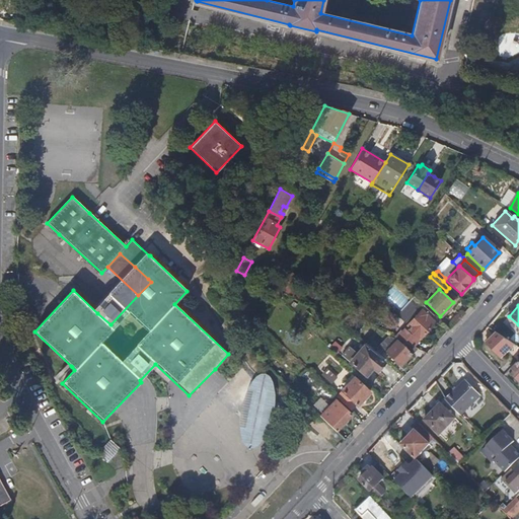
[(419,340),(435,321),(422,309),(405,326),(419,340)]
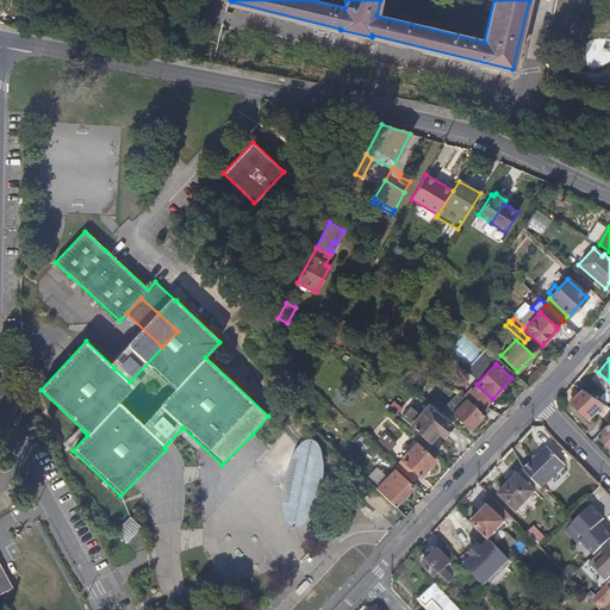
[(605,408),(607,405),(585,391),(573,404),(590,422),(605,408)]
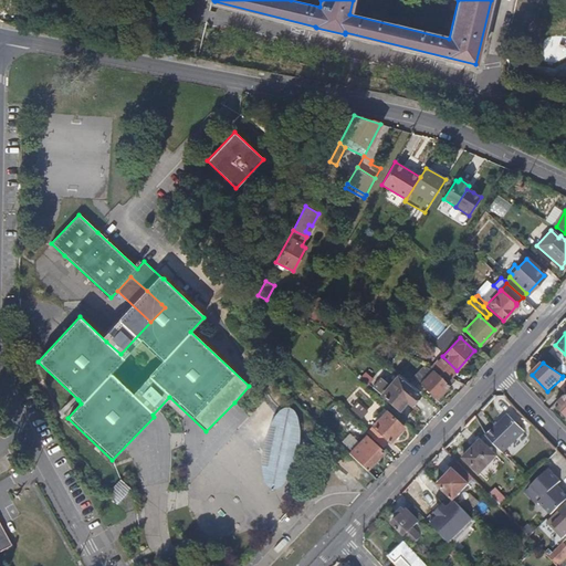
[(438,399),(457,380),(437,370),(436,371),(433,370),(421,384),(438,399)]
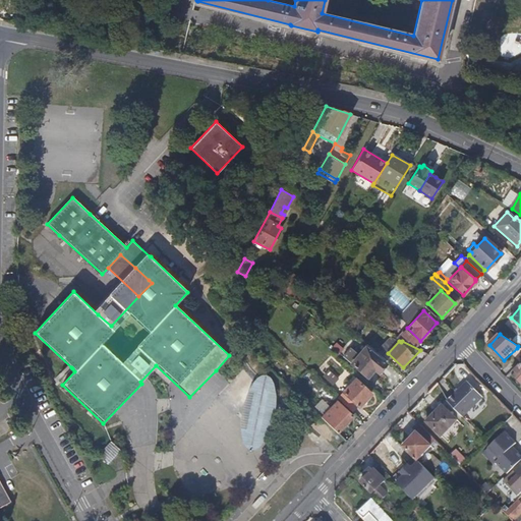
[(386,363),(365,346),(358,354),(350,347),(343,355),(366,375),(373,368),(378,371),(386,363)]
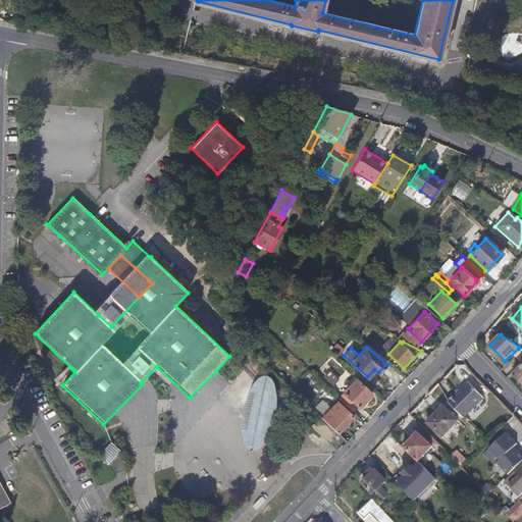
[(330,369),(324,376),(335,385),(342,379),(330,369)]
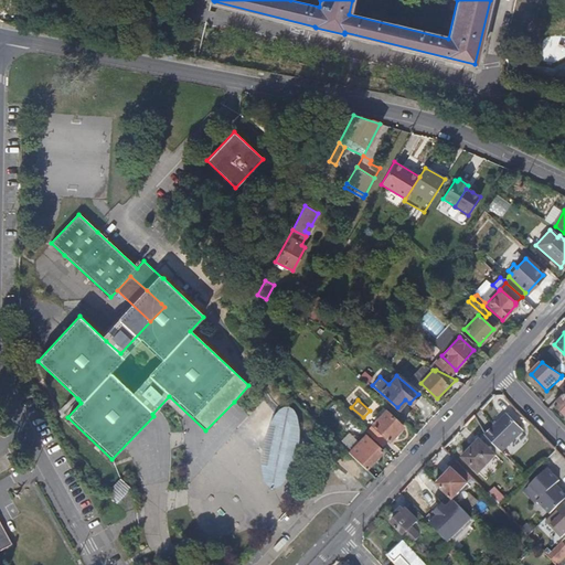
[(264,475),(267,482),(269,484),(273,487),(276,487),(278,487),(283,483),(286,479),(291,469),(296,461),(298,449),(299,438),(299,430),(298,416),(296,411),(292,407),(289,405),(283,407),(279,409),(276,413),(268,430),(265,439),(263,457),(263,464),(264,475)]
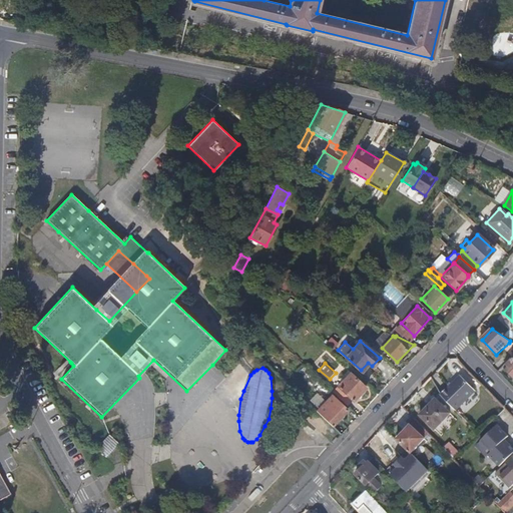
[(305,374),(310,385),(317,382),(312,371),(305,374)]
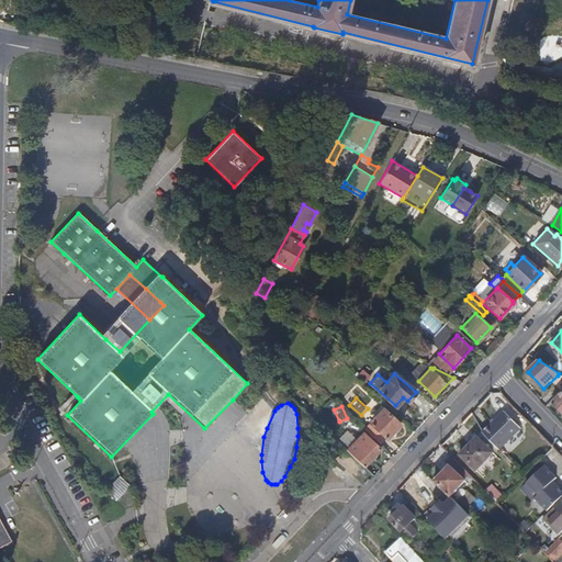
[(401,424),(383,408),(381,412),(378,409),(372,415),(374,417),(369,423),(386,439),(401,424)]
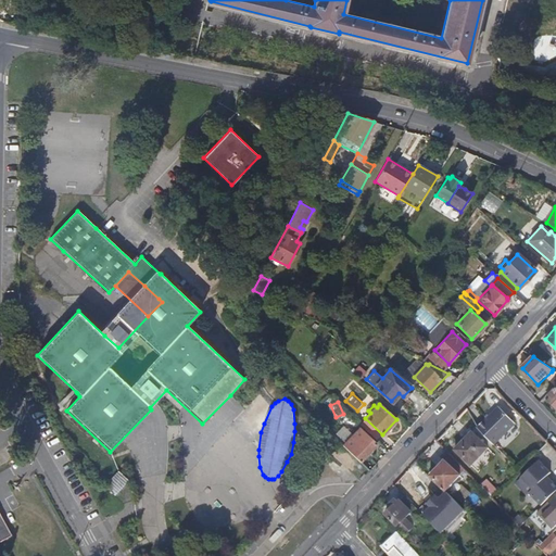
[(494,445),(516,424),(497,404),(477,426),(494,445)]
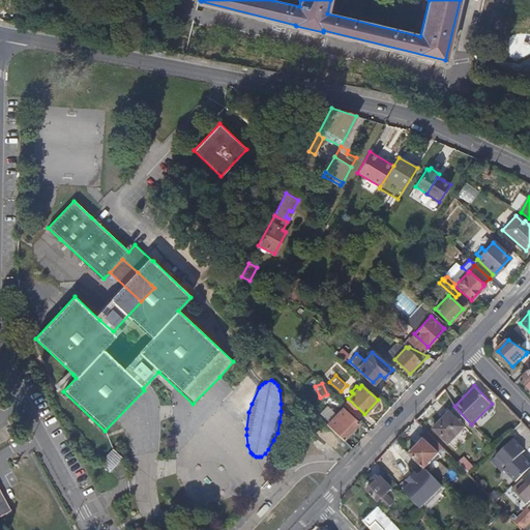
[(359,423),(343,408),(336,415),(329,421),(327,424),(343,440),(359,423)]
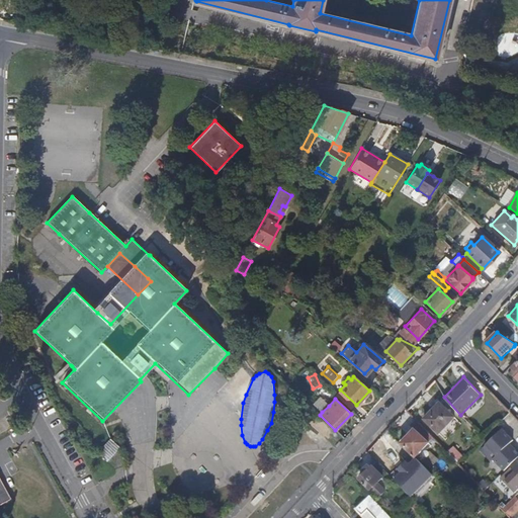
[(322,412),(329,406),(327,404),(321,411),(322,412)]
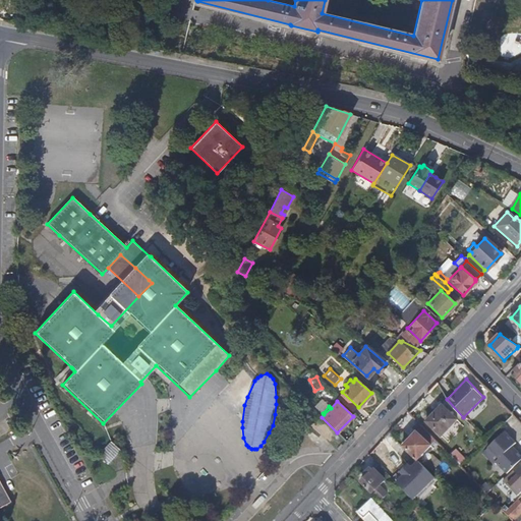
[(442,438),(458,420),(444,406),(426,422),(442,438)]
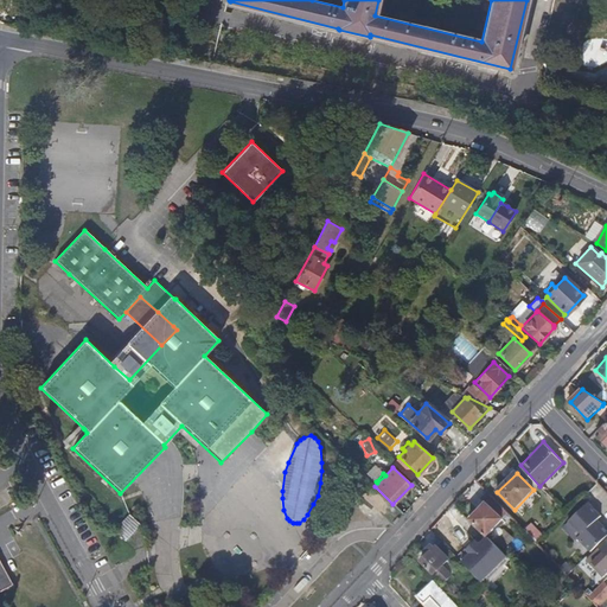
[(432,485),(423,477),(416,485),(425,492),(432,485)]
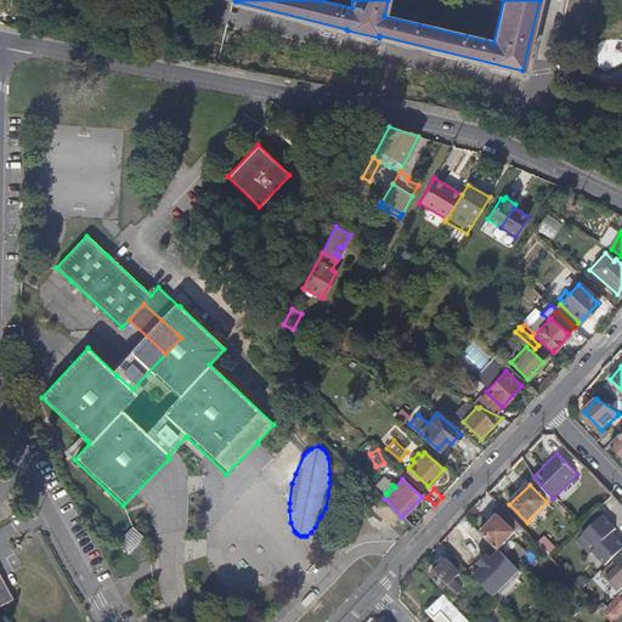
[(521,527),(495,499),(490,493),(488,493),(481,501),(493,512),(499,516),(516,532),(521,527)]
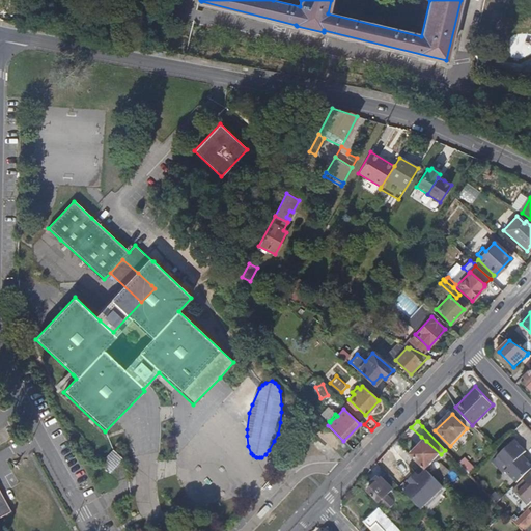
[(420,447),(426,441),(421,437),(416,443),(420,447)]
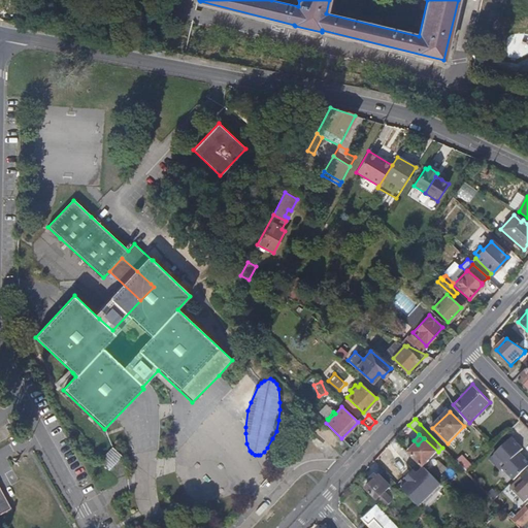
[(527,467),(527,461),(520,453),(524,450),(513,437),(496,454),(506,465),(502,468),(515,481),(527,467)]
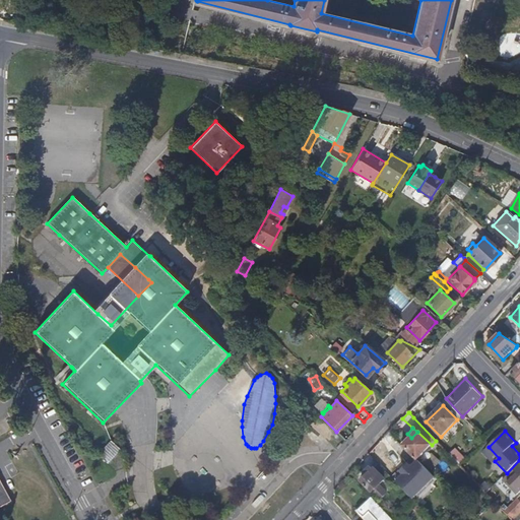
[(432,445),(417,432),(411,438),(404,446),(417,460),(425,452),(432,445)]
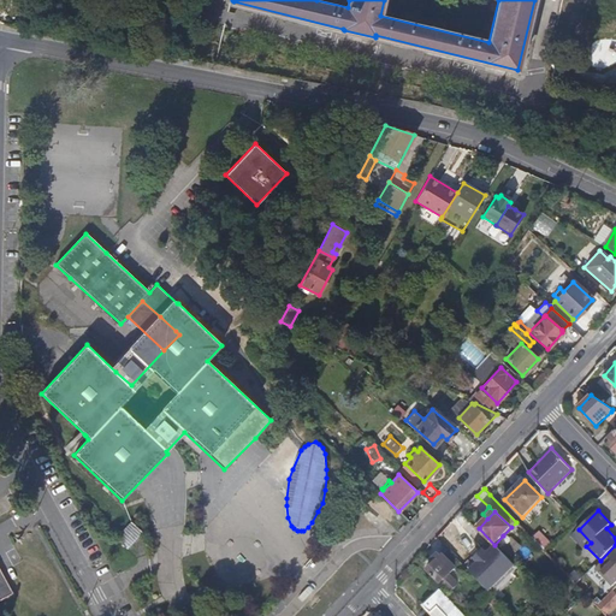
[(128,549),(143,533),(131,522),(117,538),(128,549)]
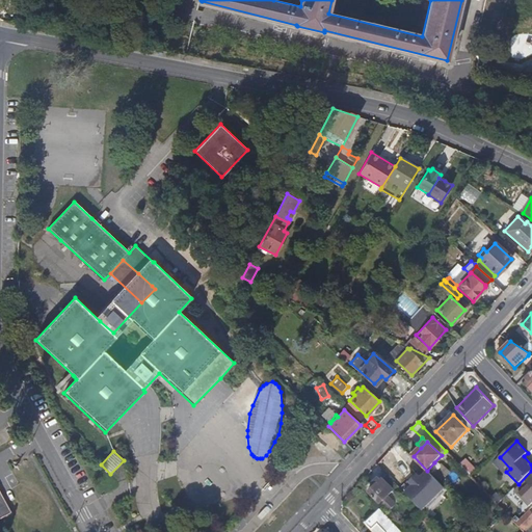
[(468,463),(461,456),(456,461),(462,468),(468,463)]
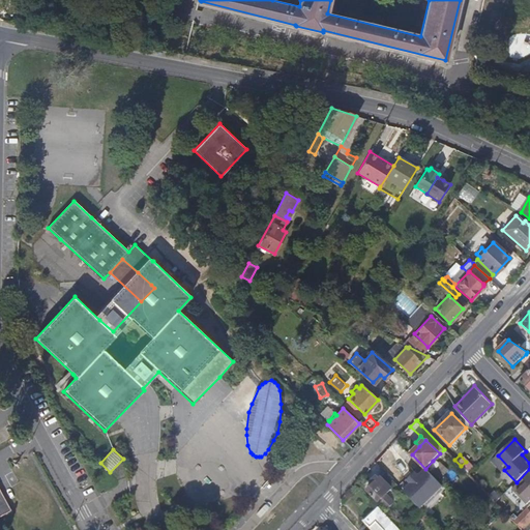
[(508,467),(498,455),(492,462),(502,472),(504,470),(508,467)]
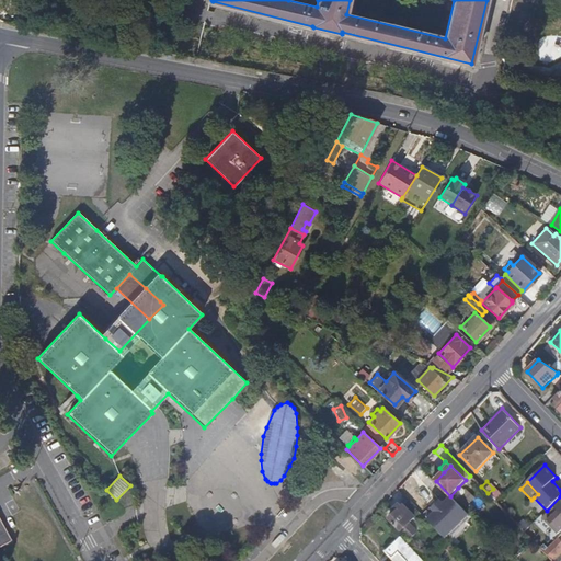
[(455,501),(464,492),(458,488),(450,496),(451,497),(455,501)]
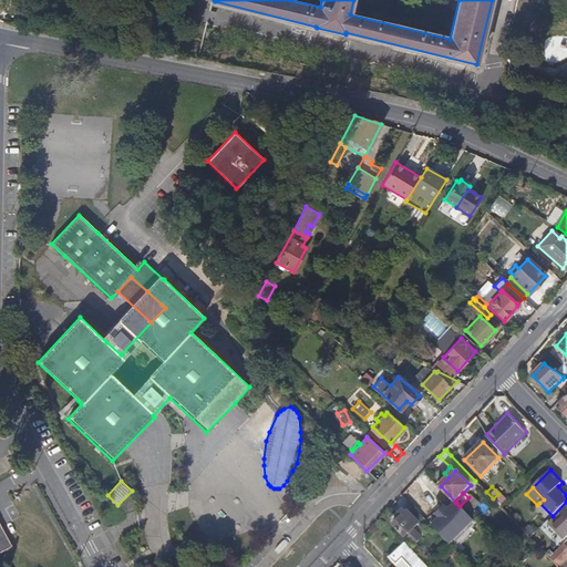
[(474,521),(460,506),(456,503),(449,511),(446,507),(437,515),(441,518),(433,526),(451,544),(474,521)]
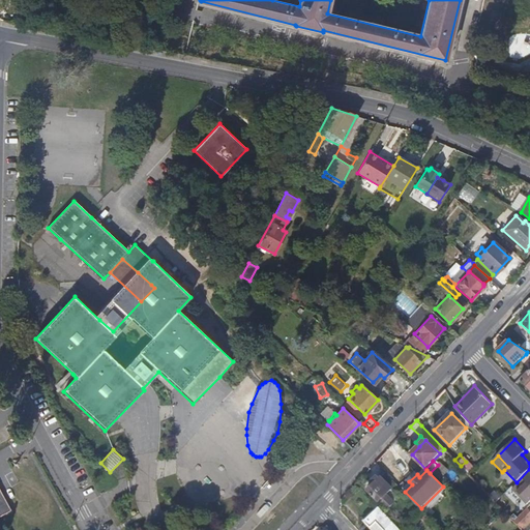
[(402,489),(389,476),(386,479),(383,477),(381,479),(378,476),(373,481),(375,482),(367,490),(380,502),(393,488),(399,493),(402,489)]
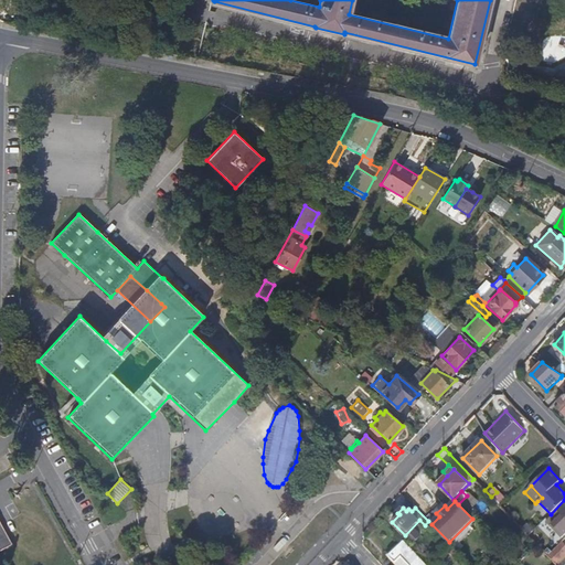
[(0,564),(0,551),(12,544),(0,521),(0,564)]
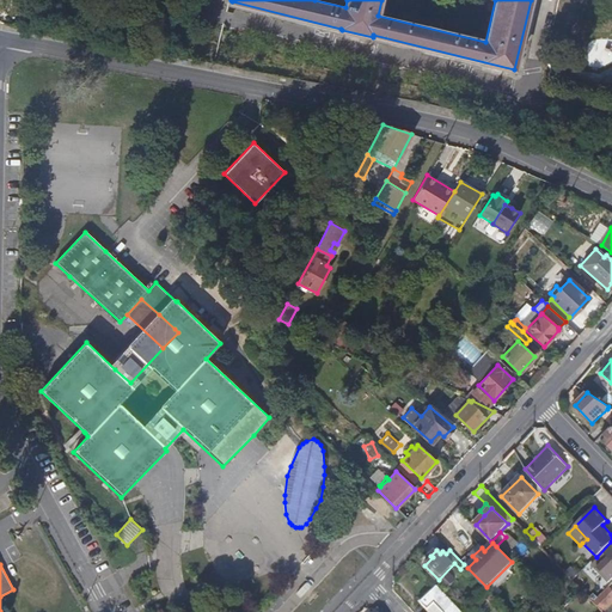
[(585,582),(577,575),(574,580),(579,587),(585,582)]
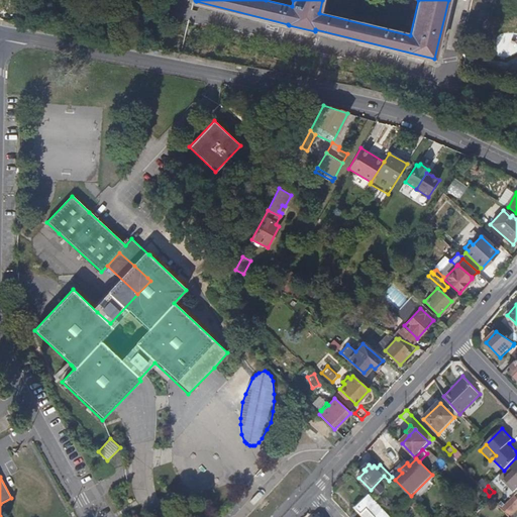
[(516,495),(516,494),(501,508),(509,516),(510,516),(516,510),(516,495)]
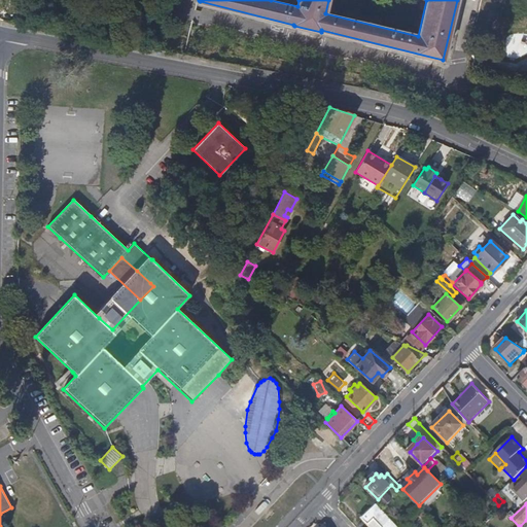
[(398,526),(377,504),(362,518),(370,525),(375,520),(381,526),(398,526)]
